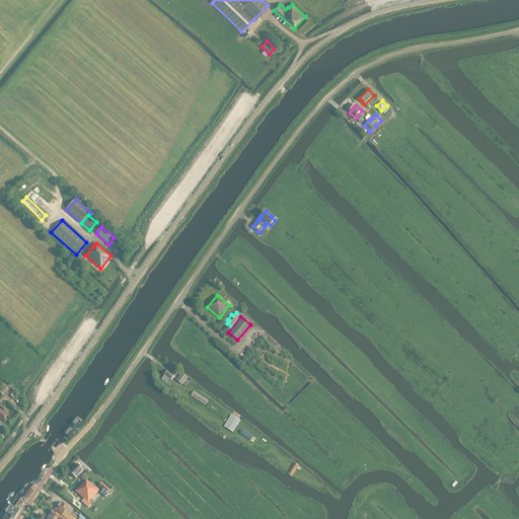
[(174,376),(173,376),(174,374),(172,373),(171,374),(167,371),(164,375),(161,379),(166,383),(169,379),(170,380),(174,376)]
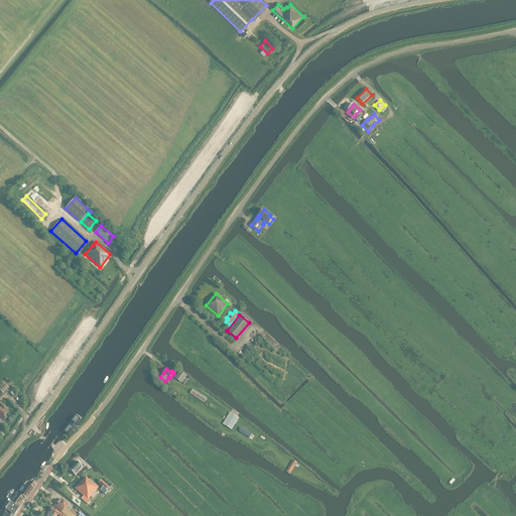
[(180,371),(174,378),(181,383),(182,381),(186,384),(189,380),(185,377),(186,375),(180,371)]
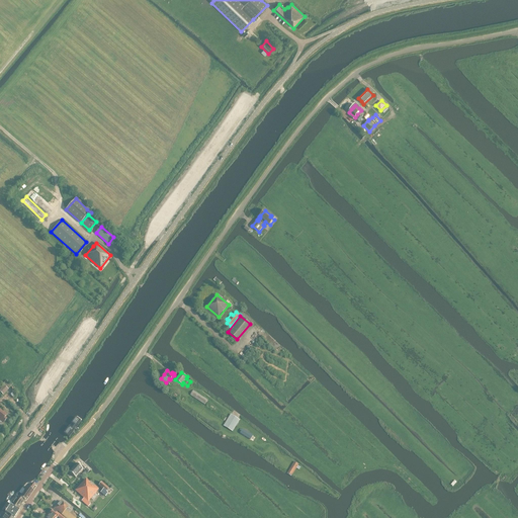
[(190,395),(204,404),(207,400),(193,391),(190,395)]
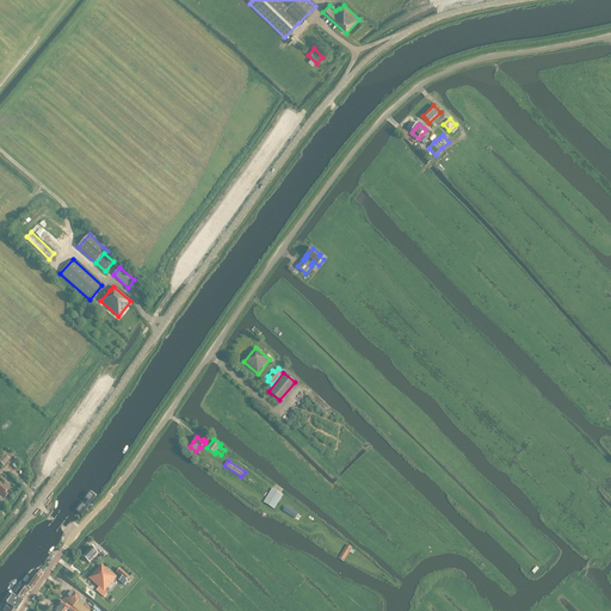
[(264,503),(273,508),(283,495),(272,488),(264,503)]
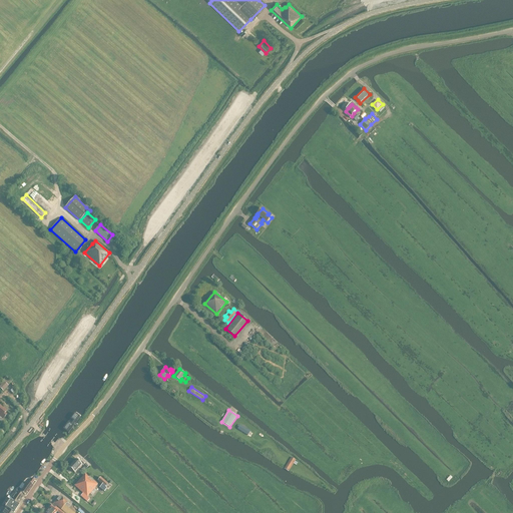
[(75,417),(66,429),(70,432),(79,420),(75,417)]
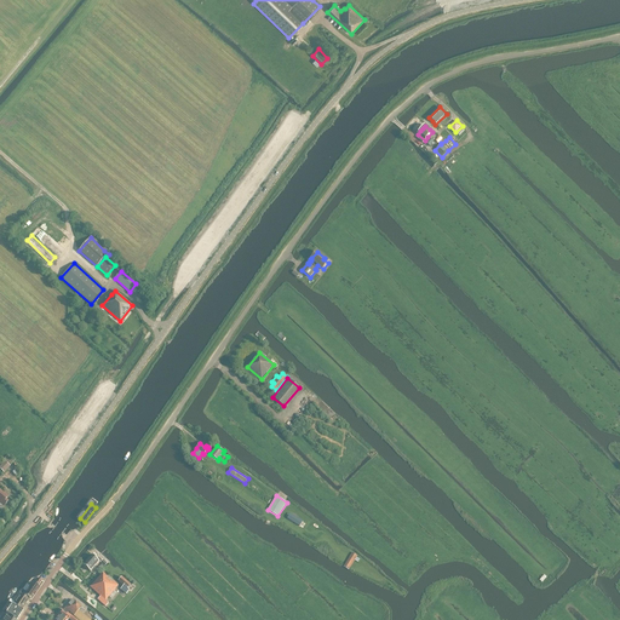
[(287,518),(299,526),(303,521),(290,512),(287,518)]
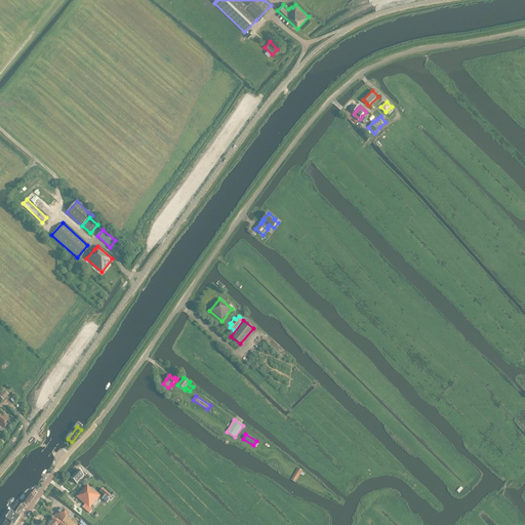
[(79,469),(85,476),(87,474),(81,467),(79,469)]
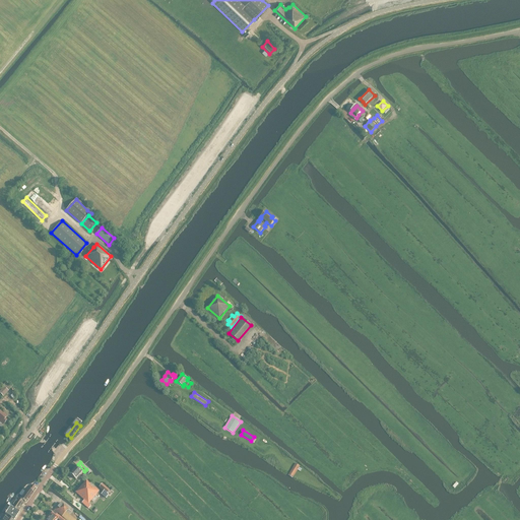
[(295,475),(297,472),(299,469),(300,466),(295,463),(287,475),(293,478),(295,475)]
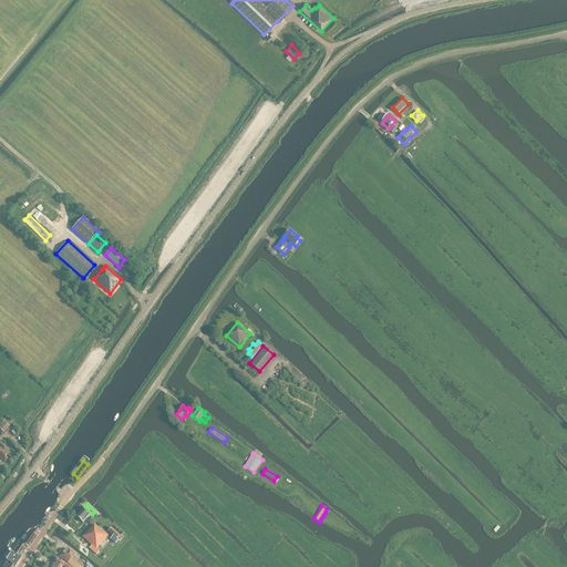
[(91,514),(84,507),(76,516),(83,523),(91,514)]
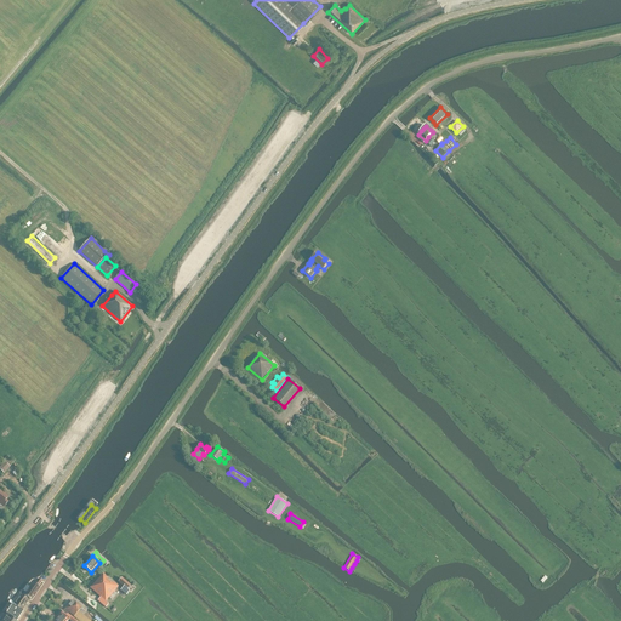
[(98,600),(106,607),(109,604),(106,600),(117,590),(115,590),(118,586),(103,574),(91,588),(101,597),(98,600)]
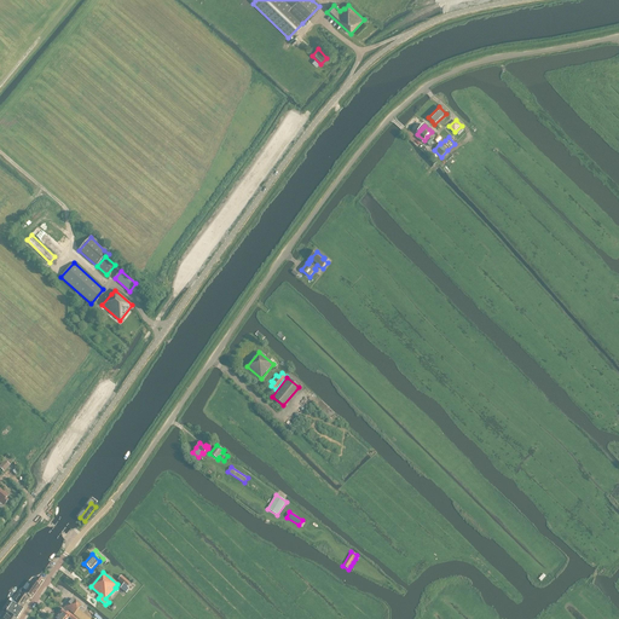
[(29,597),(32,595),(34,595),(40,586),(38,585),(42,579),(39,577),(34,584),(32,583),(29,585),(27,583),(23,588),(24,590),(25,590),(24,594),(29,597)]
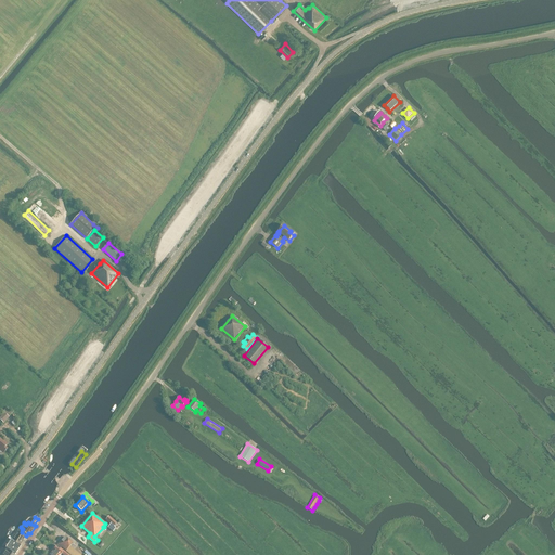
[(111,526),(107,529),(113,533),(115,530),(114,528),(116,525),(108,518),(105,521),(111,526)]
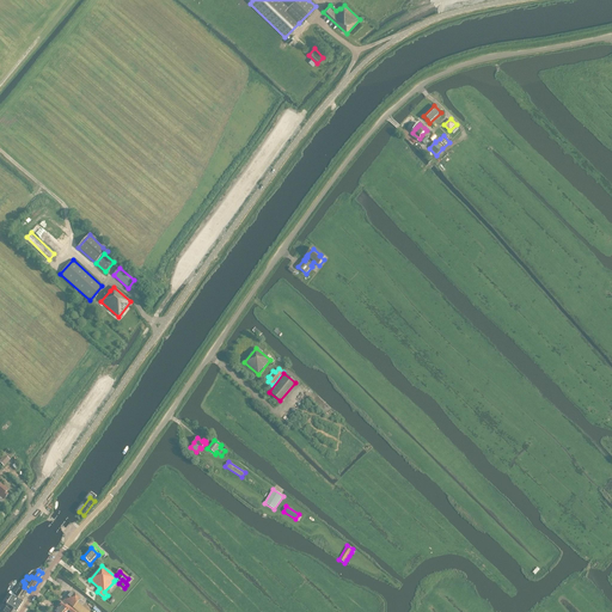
[(12,595),(22,603),(29,592),(19,586),(16,592),(14,592),(12,595)]
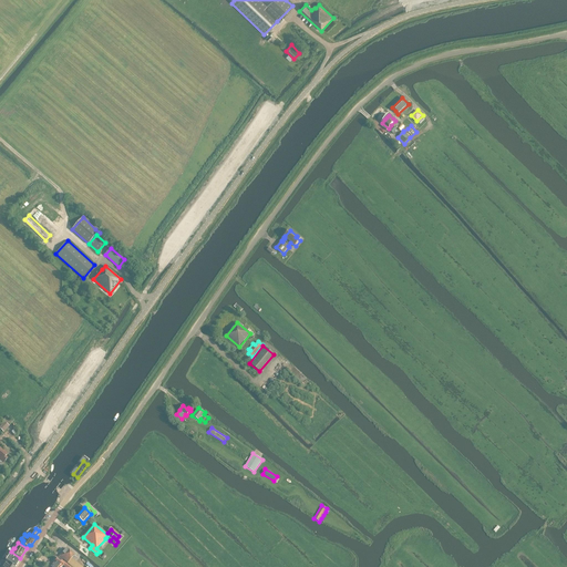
[(66,563),(72,566),(81,566),(71,558),(74,555),(65,548),(59,556),(66,563)]
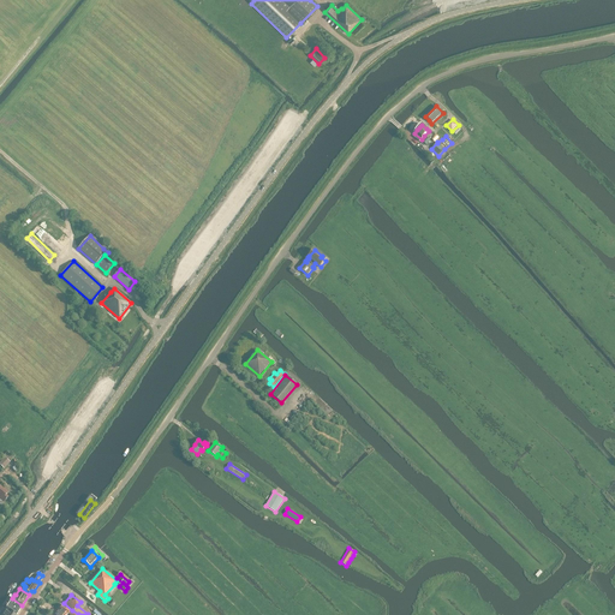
[(22,605),(12,598),(6,608),(16,614),(23,605),(22,605)]
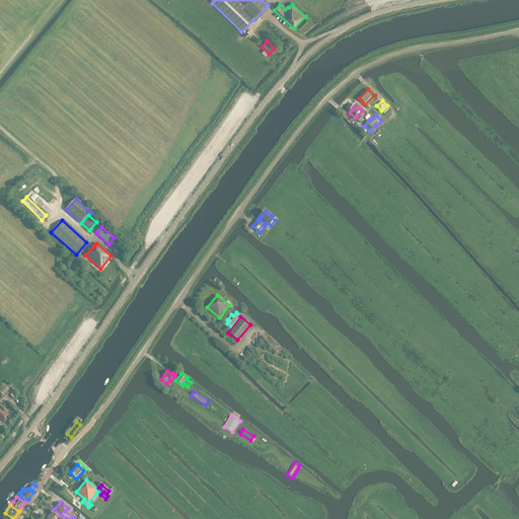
[(47,518),(48,518),(56,518),(58,518),(59,518),(64,518),(63,518),(59,515),(54,510),(47,518)]
